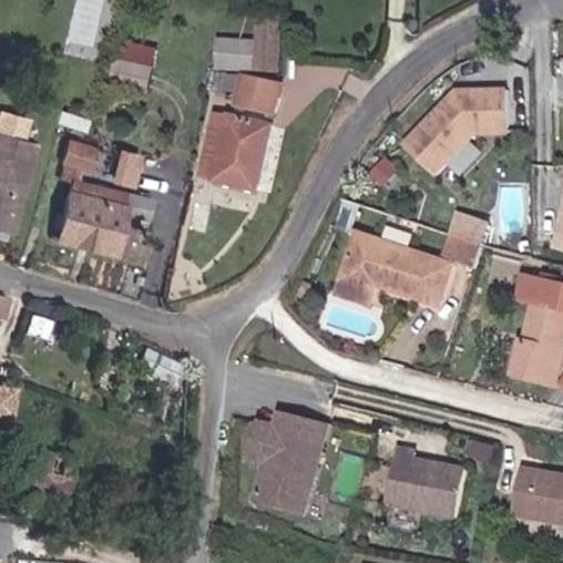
[(277,69),(279,10),(258,10),(257,39),(256,67),(256,68),(277,69)]
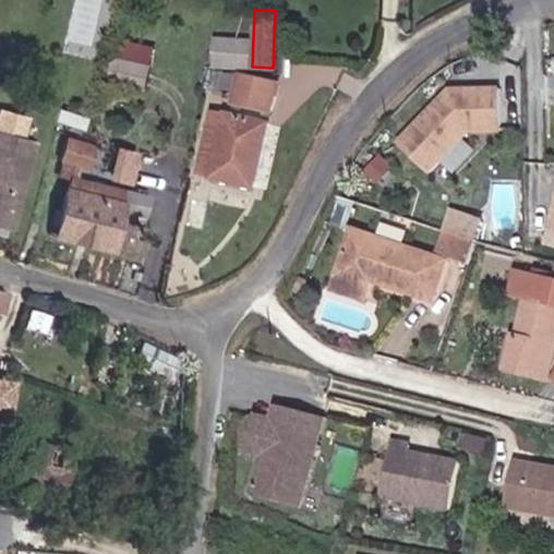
[(252,65),(253,38),(213,36),(212,64),(252,65)]
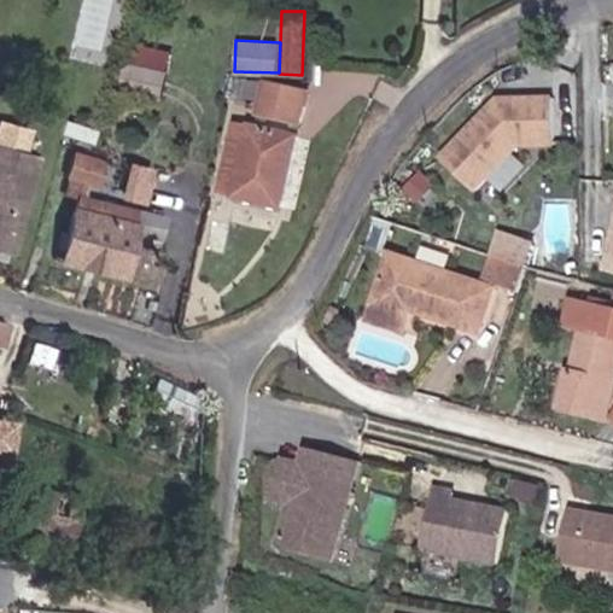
[(161,99),(169,48),(124,41),(116,92),(161,99)]
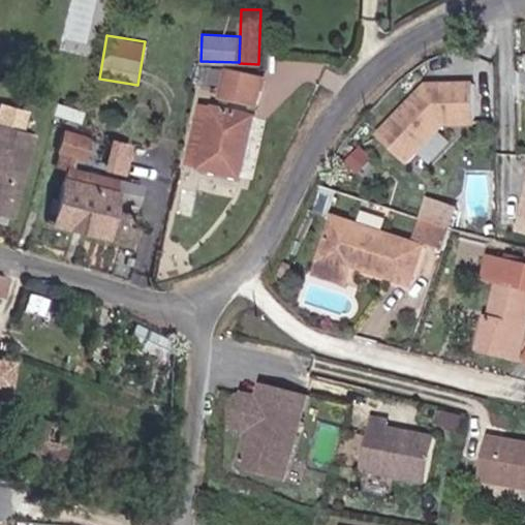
[(255,104),(261,73),(226,66),(220,96),(255,104)]
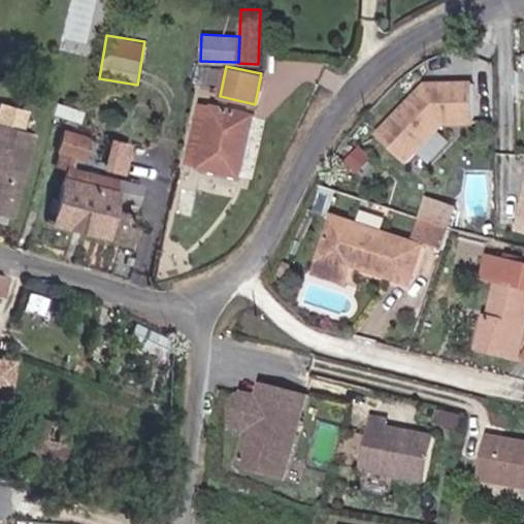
[(472,120),(472,80),(423,80),(374,134),(404,161),(440,121),(472,120)]
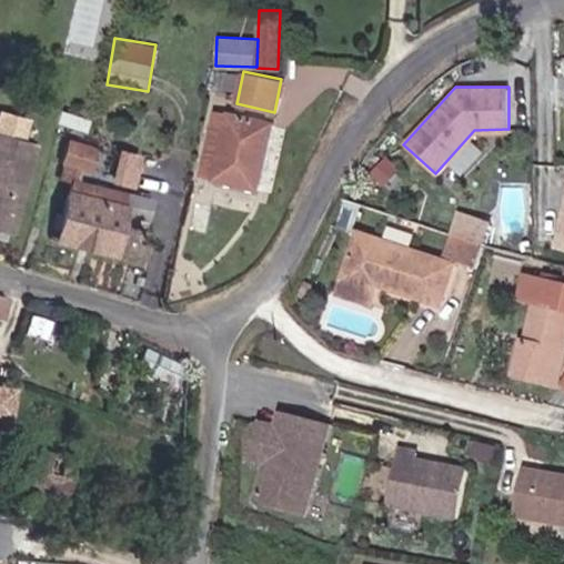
[(213,174),(228,114),(215,111),(201,171),(213,174)]
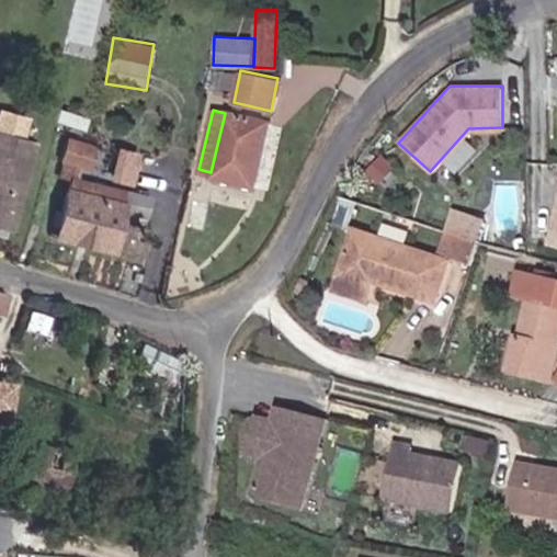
[(253,185),(269,121),(225,111),(225,113),(211,172),(211,175),(253,185)]
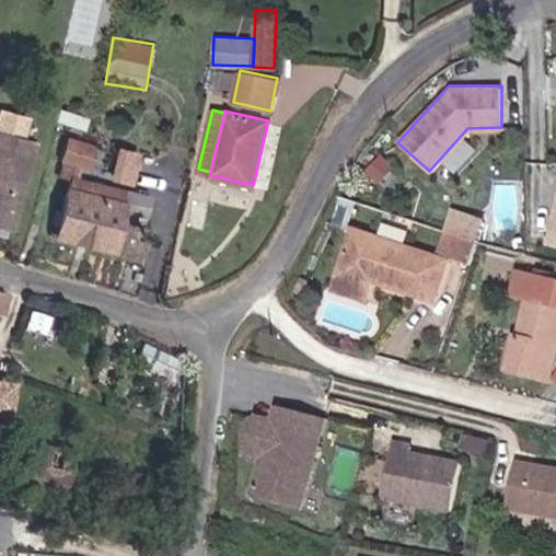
[(0,226),(4,227),(29,138),(0,129),(0,226)]
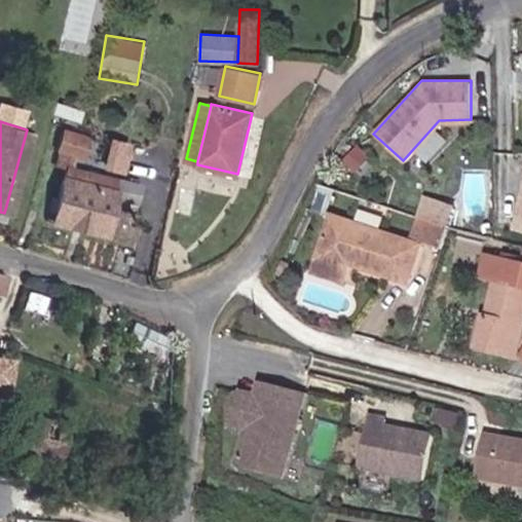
[(76,154),(82,135),(58,126),(51,146),(76,154)]
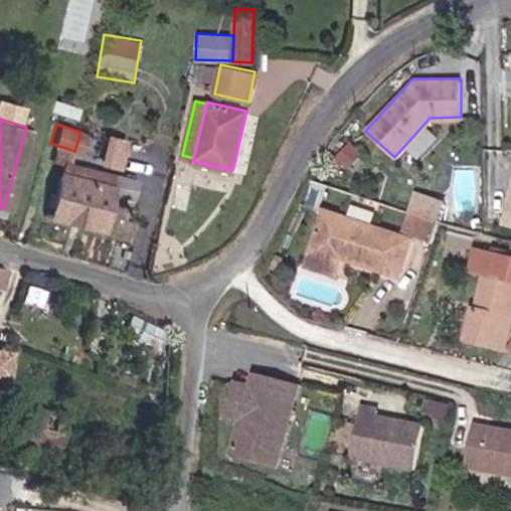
[(122,136),(101,131),(93,161),(115,166),(122,136)]
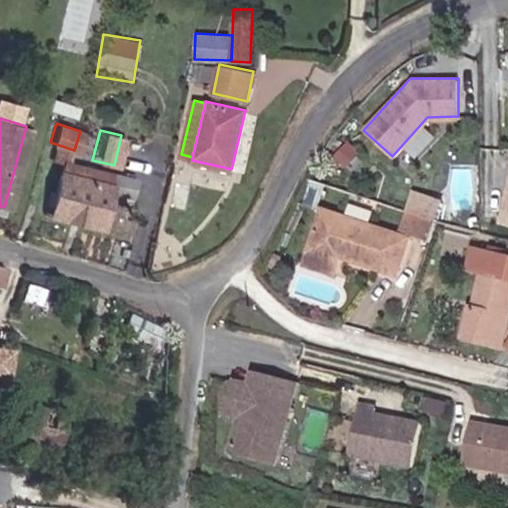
[(105,187),(108,172),(58,159),(45,210),(96,222),(102,200),(105,187)]
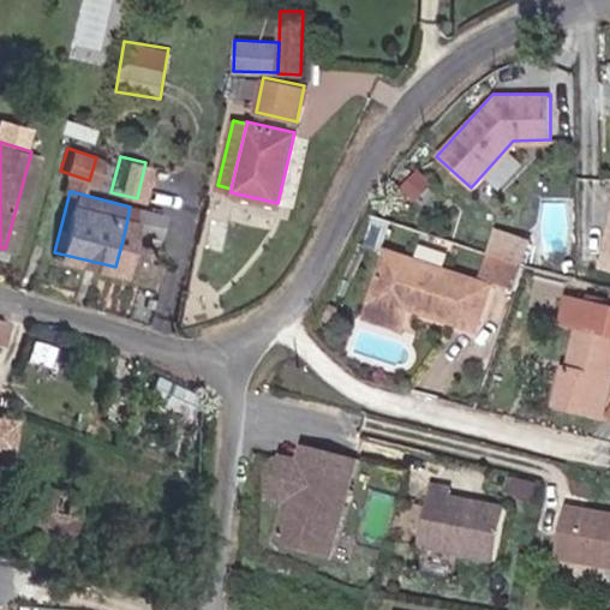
[(151,231),(156,213),(130,207),(126,225),(151,231)]
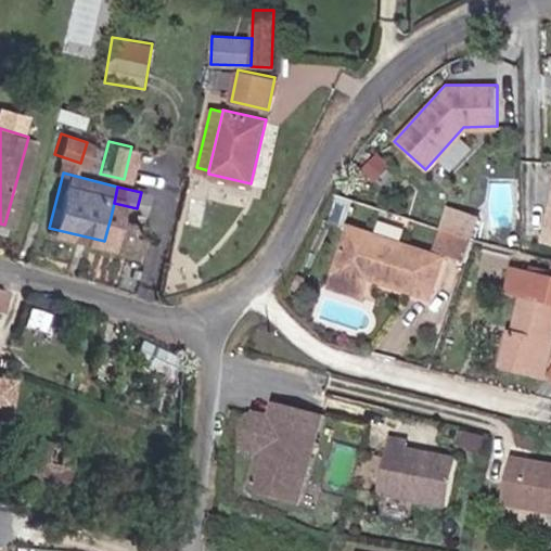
[(125,232),(128,221),(111,217),(104,241),(131,248),(135,234),(125,232)]
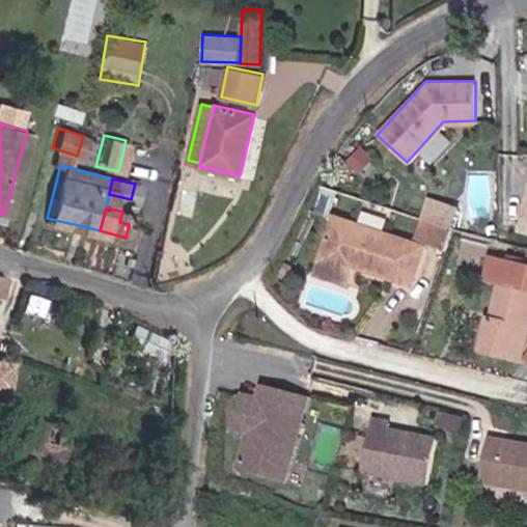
[(409,282),(422,244),(334,216),(315,271),(345,281),(351,264),(409,282)]
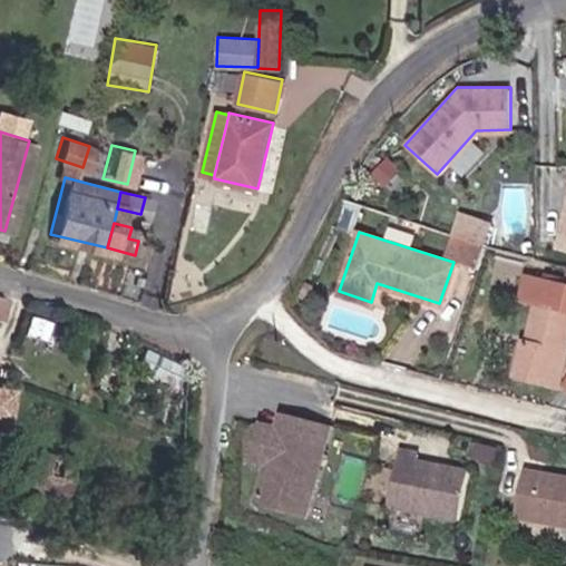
[(477,266),(485,245),(452,232),(447,247),(460,253),(457,260),(477,266)]
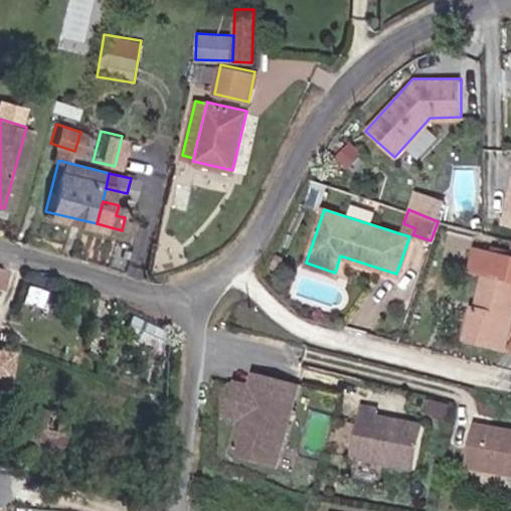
[(503,346),(510,310),(510,256),(473,246),(468,268),(483,271),(474,306),(472,305),(464,337),(503,346)]
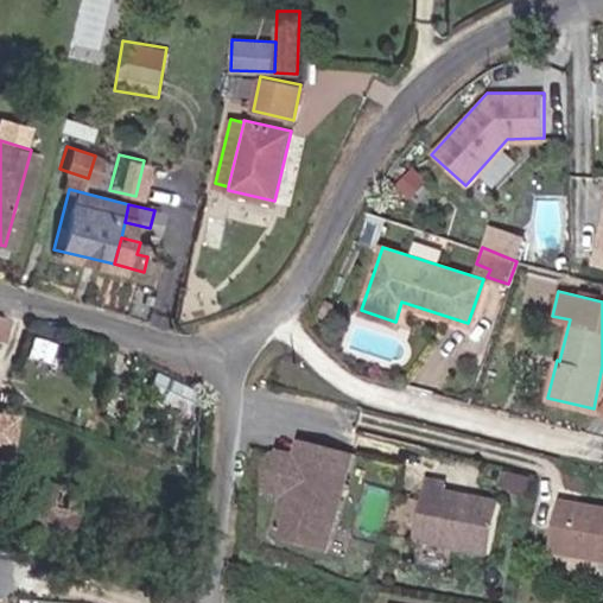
[(45,361),(50,341),(29,335),(23,354),(45,361)]
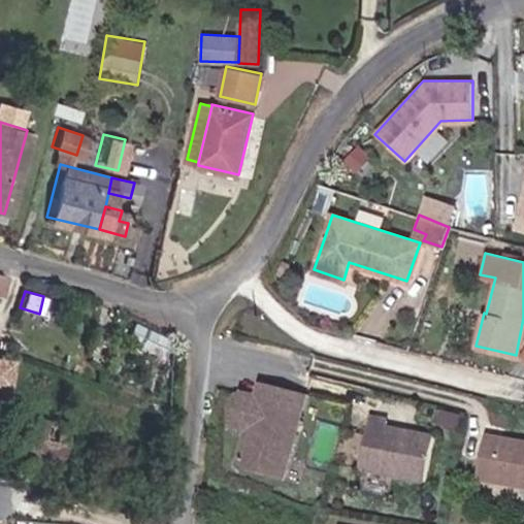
[(139,349),(148,333),(128,323),(120,339),(139,349)]
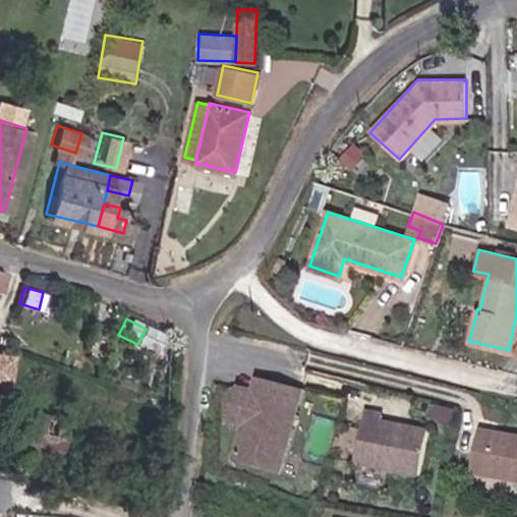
[(274,468),(295,384),(263,376),(260,391),(231,383),(223,415),(240,419),(231,458),(274,468)]
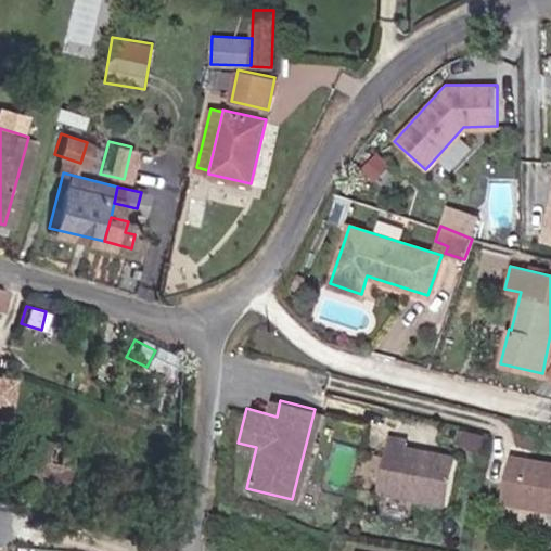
[(30,436),(23,469),(51,475),(59,443),(30,436)]
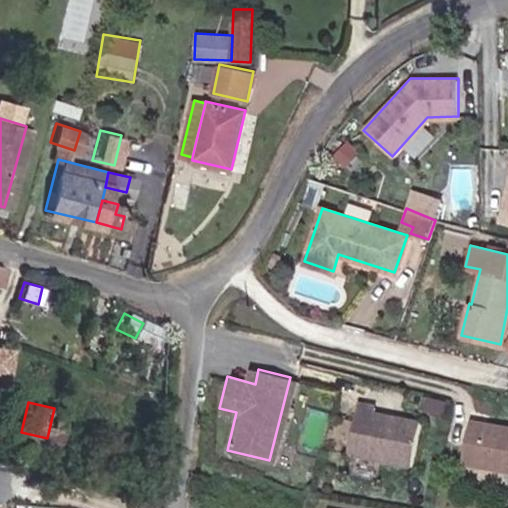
[(408,464),(417,420),(392,415),(388,418),(383,416),(381,413),(371,411),(372,405),(355,402),(345,452),(408,464)]
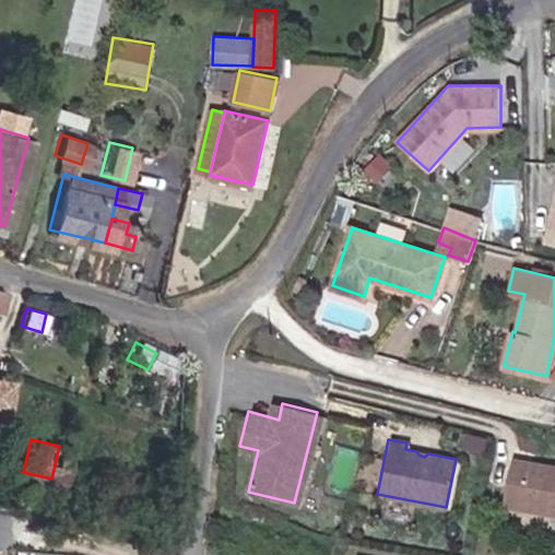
[(554,512),(554,469),(554,470),(547,469),(544,464),(511,458),(503,504),(554,512)]
